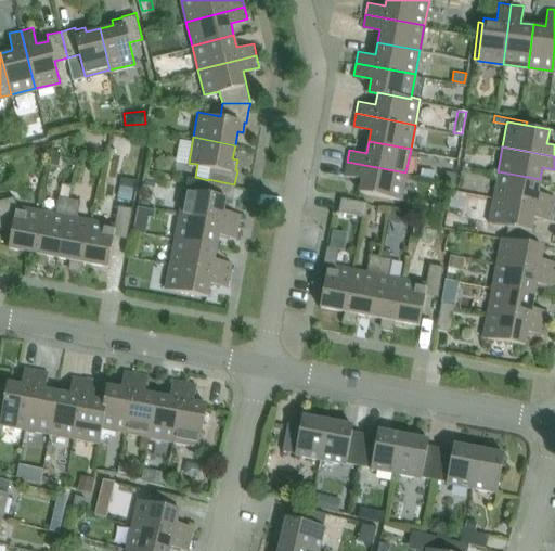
[(61,150),(53,149),(51,162),(59,163),(61,150)]
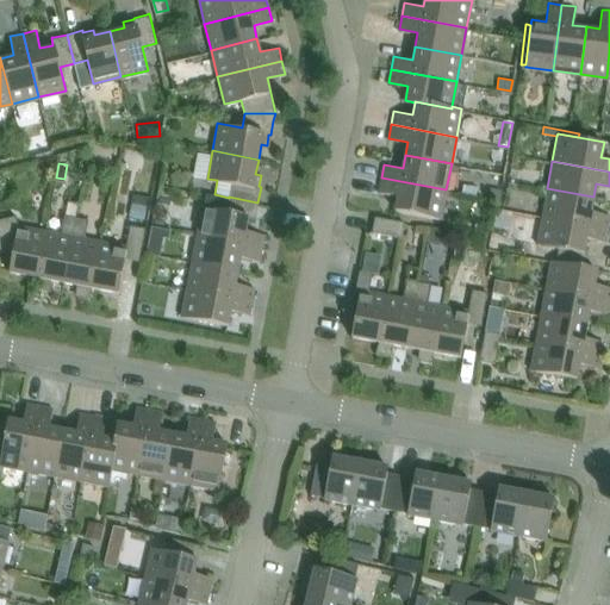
[(446,189),(381,178),(379,191),(397,194),(394,209),(441,218),(446,189)]
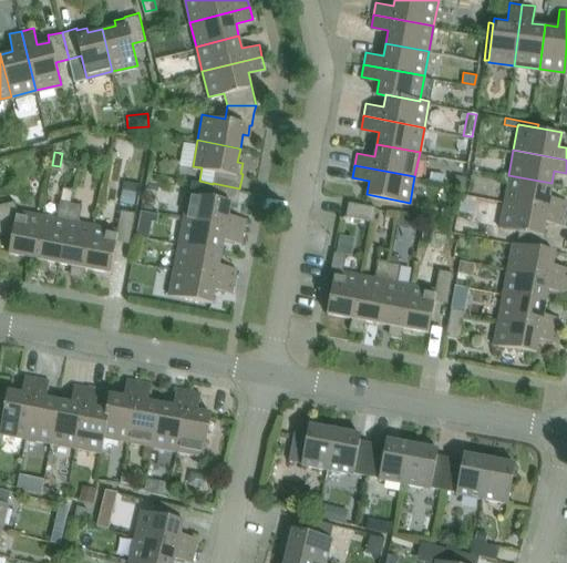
[(465,174),(455,173),(454,183),(463,185),(465,174)]
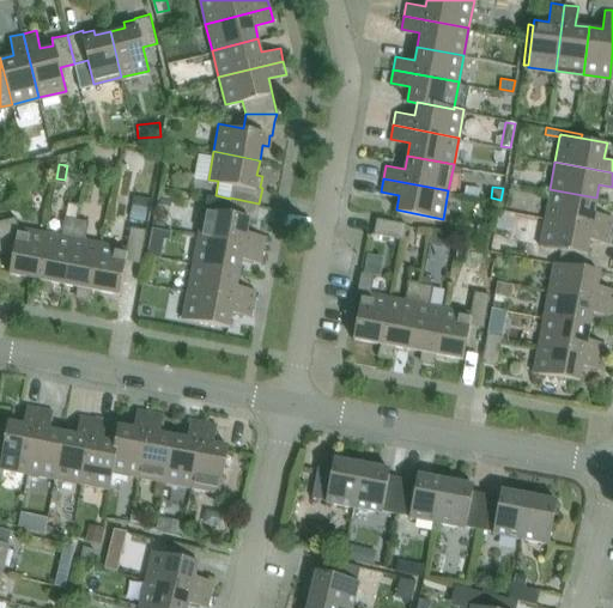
[(596,198),(550,189),(545,216),(610,229),(612,214),(594,211),(596,198)]
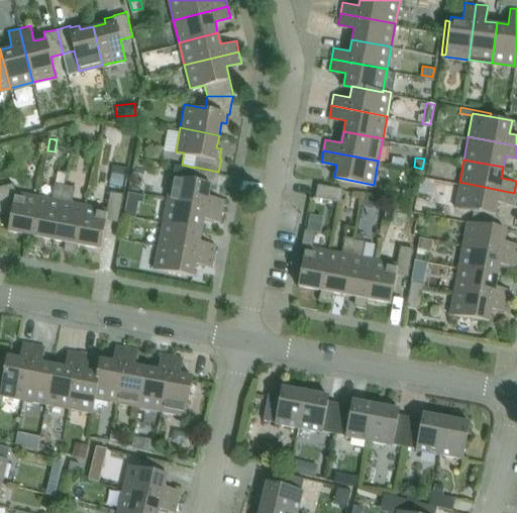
[(194,167),(194,168),(182,165),(175,164),(172,175),(171,175),(167,198),(221,209),(223,197),(208,194),(210,183),(216,185),(216,183),(218,172),(194,167)]
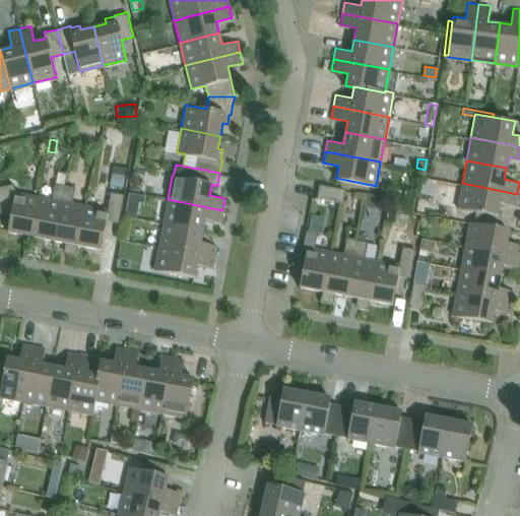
[(110,183),(123,185),(125,174),(112,171),(110,183)]
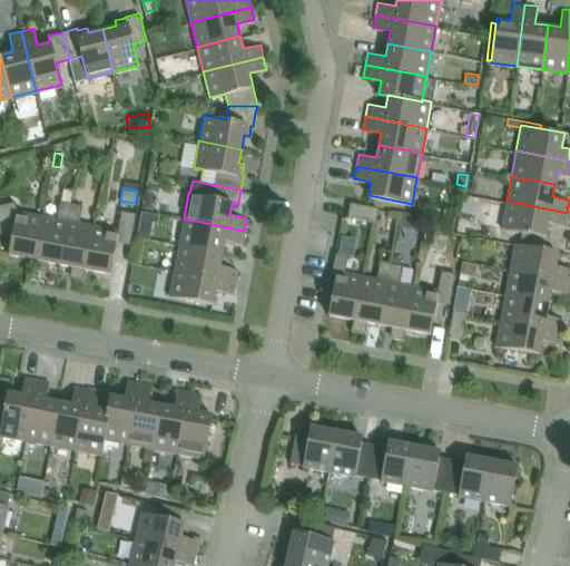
[(35,259),(33,257),(31,269),(42,271),(45,260),(59,263),(71,202),(59,199),(56,217),(42,215),(35,259)]
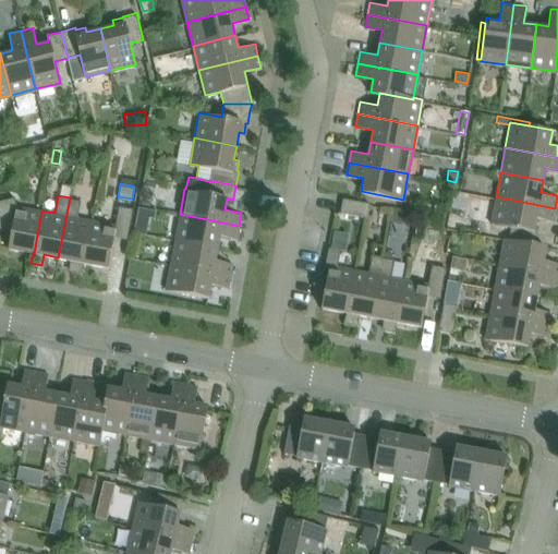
[(9,248),(33,252),(34,253),(41,211),(16,205),(14,196),(0,199),(0,227),(12,229),(9,248)]
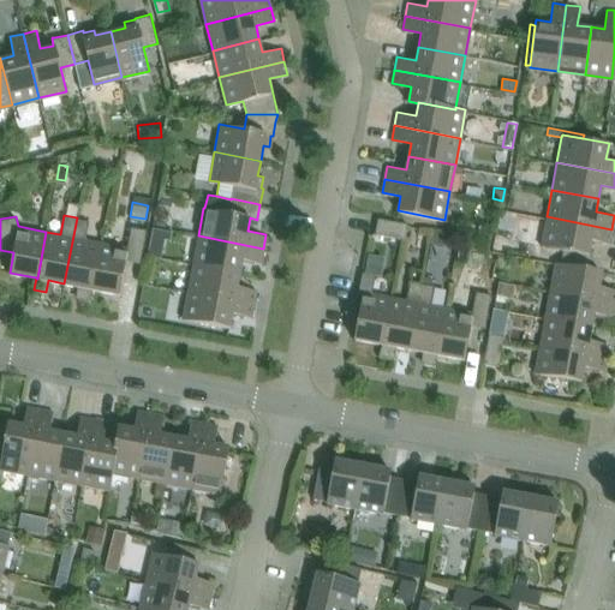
[(404,238),(407,222),(377,216),(374,232),(404,238)]
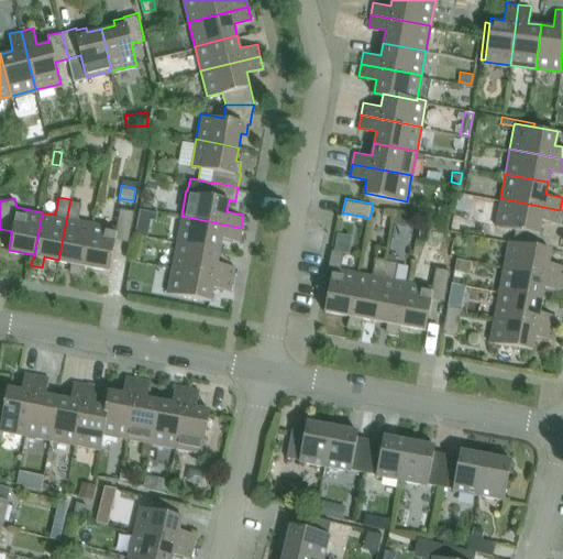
[(560,210),(500,198),(495,223),(501,226),(499,238),(508,240),(512,240),(512,241),(540,245),(542,231),(538,231),(540,219),(558,222),(560,210)]
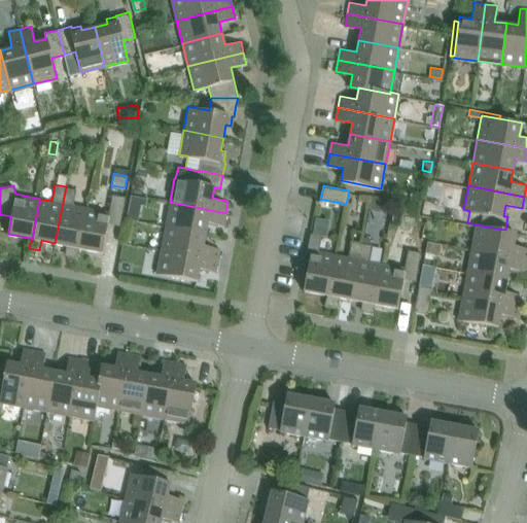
[(66,186),(55,243),(69,245),(67,255),(77,257),(78,247),(85,207),(73,205),(76,188),(66,186)]
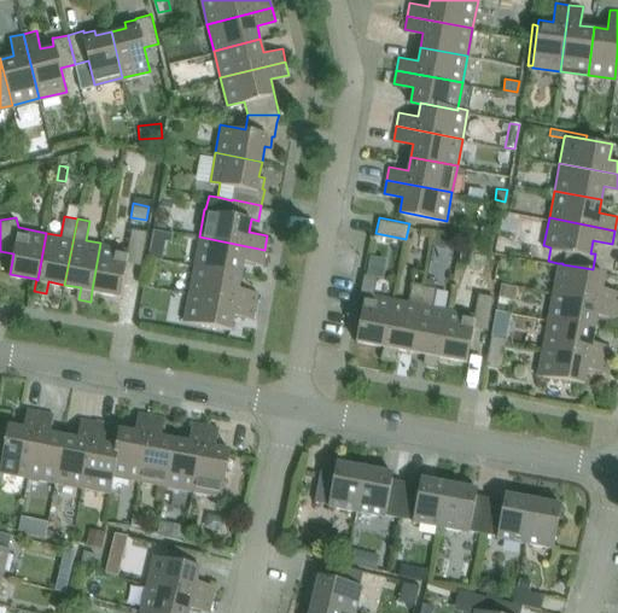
[(92,290),(120,295),(127,256),(141,258),(146,229),(132,227),(127,247),(100,243),(92,290)]
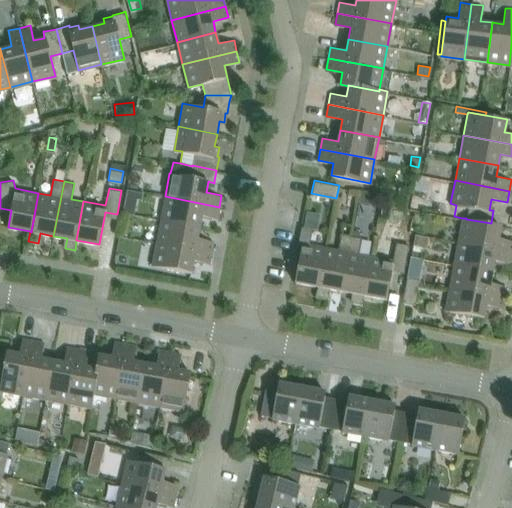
[(360,199),(379,204),(382,193),(363,188),(360,199)]
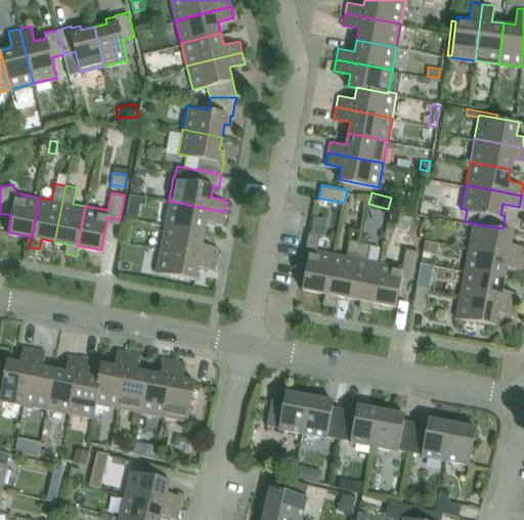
[(224,212),(169,201),(165,224),(204,231),(207,220),(222,223),(224,212)]
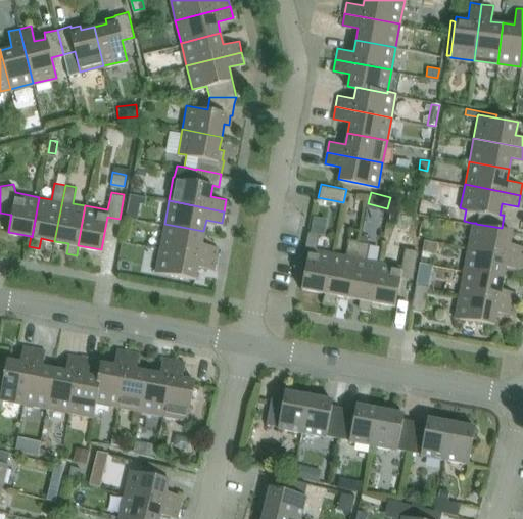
[(138,211),(127,208),(125,217),(137,219),(138,211)]
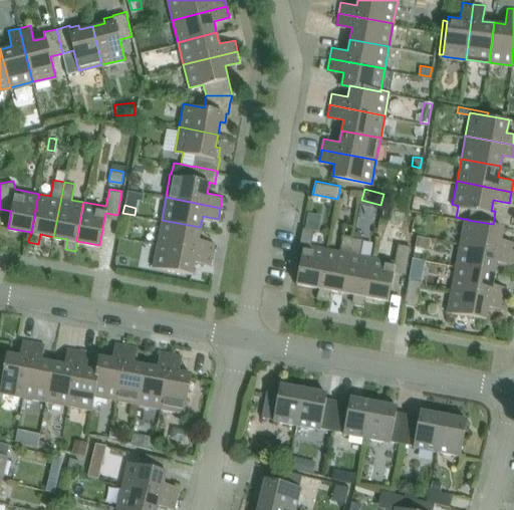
[(468,220),(468,219),(464,219),(460,242),(513,252),(513,240),(500,238),(503,226),(493,224),(468,220)]
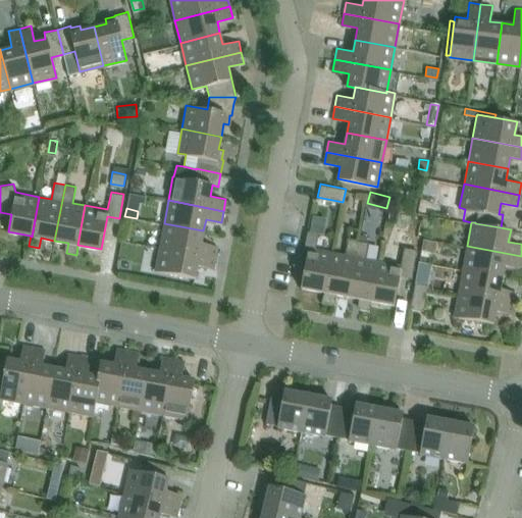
[(203,230),(164,223),(159,246),(215,256),(217,245),(201,242),(203,230)]
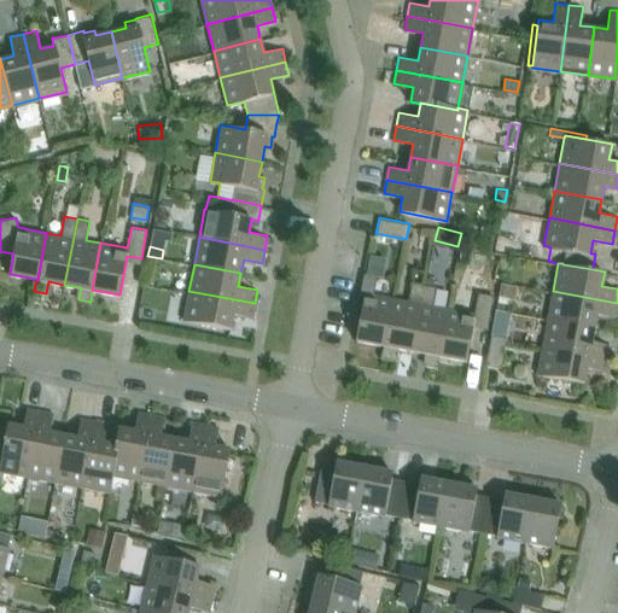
[(363,273),(360,293),(365,293),(356,339),(383,344),(384,344),(392,297),(373,293),(377,275),(363,273)]
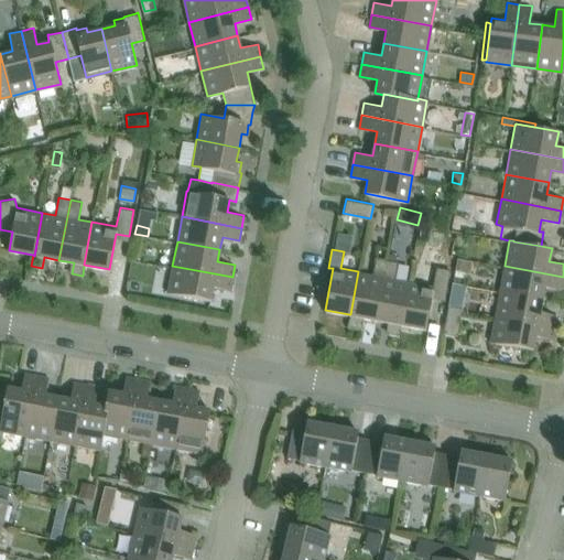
[(350,314),(349,314),(348,325),(358,326),(360,316),(375,320),(387,259),(375,257),(371,275),(358,271),(350,314)]
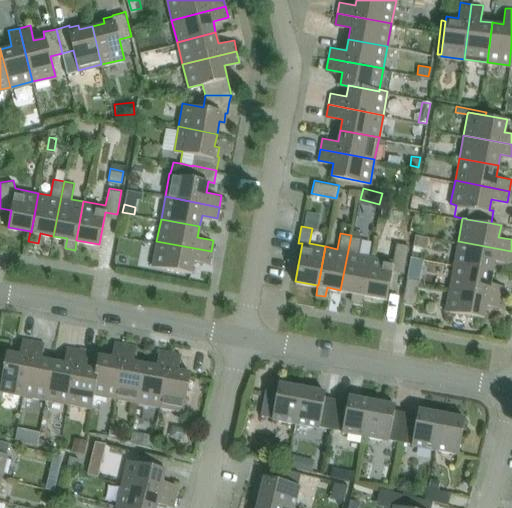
[(428,235),(415,233),(413,244),(426,246),(428,235)]
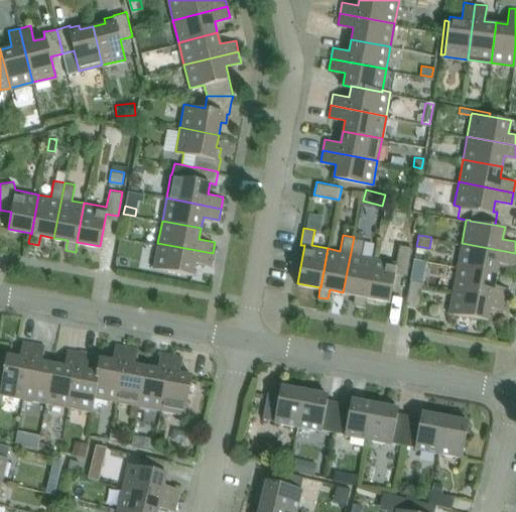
[(354,237),(343,292),(357,294),(355,304),(365,305),(366,296),(373,257),(361,255),(364,239),(354,237)]
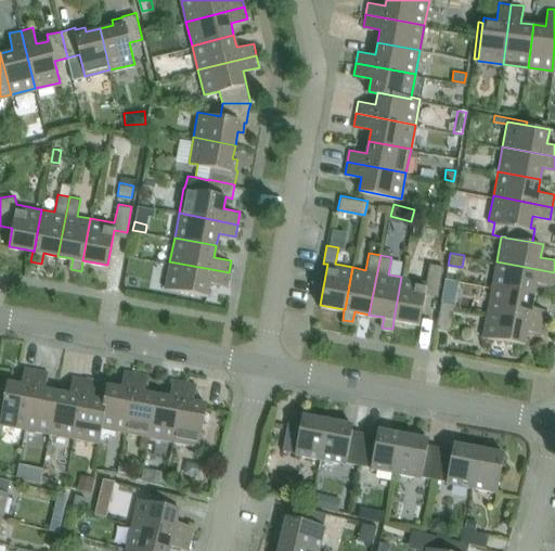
[(229,272),(169,261),(165,286),(207,295),(209,282),(227,285),(229,272)]
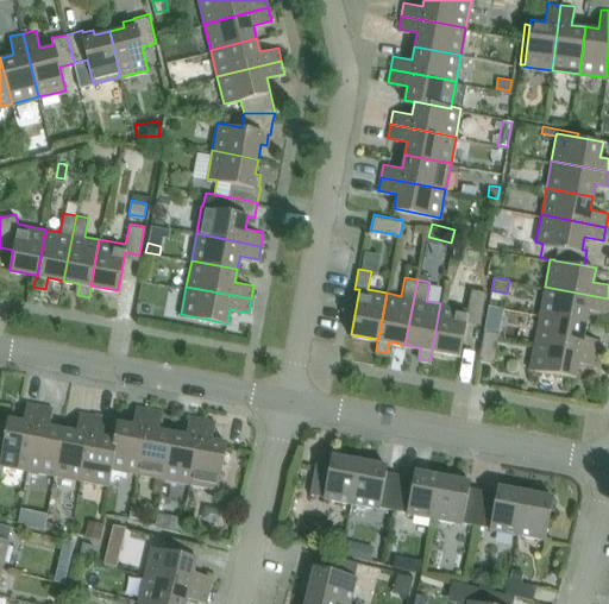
[(432,350),(459,354),(466,316),(481,319),(485,290),(471,287),(466,308),(440,303),(432,350)]
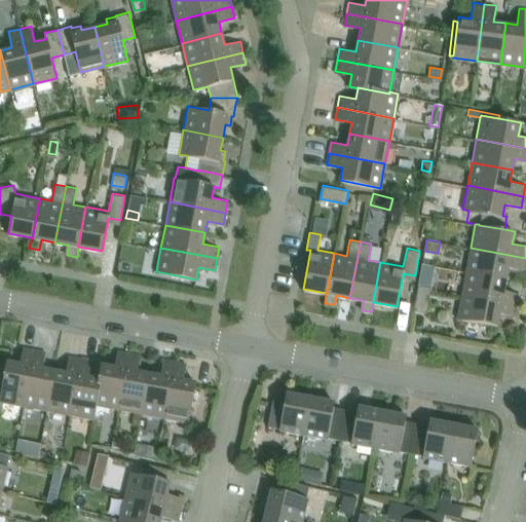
[(525,258),(471,248),(465,270),(505,278),(508,267),(524,270),(525,258)]
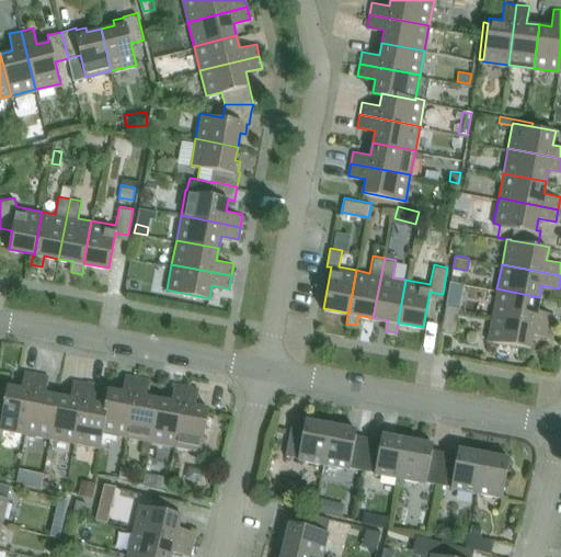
[(539,297),(496,288),(492,314),(552,325),(554,313),(537,309),(539,297)]
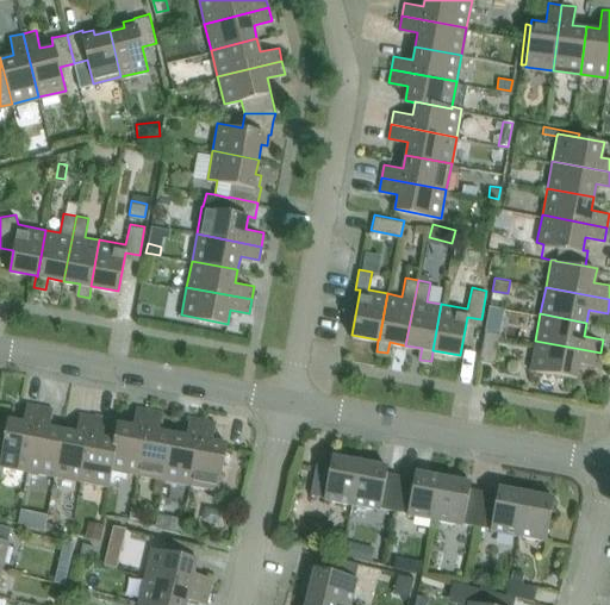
[(495,361),(500,332),(485,329),(479,359),(495,361)]
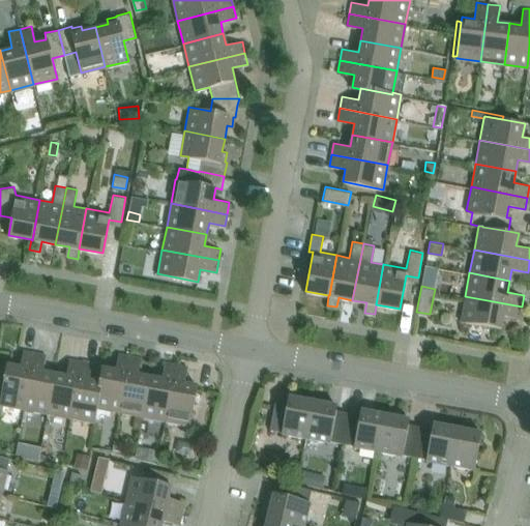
[(522,307),(465,296),(461,320),(501,327),(503,315),(520,318),(522,307)]
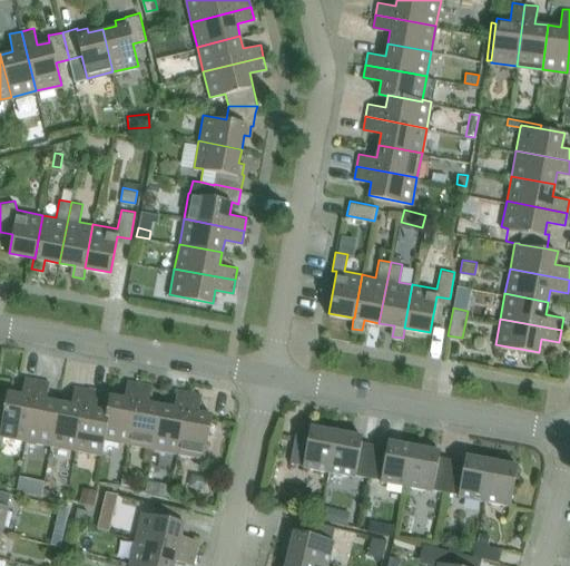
[(0,433),(26,439),(37,378),(25,376),(21,393),(8,391),(0,430),(0,433)]
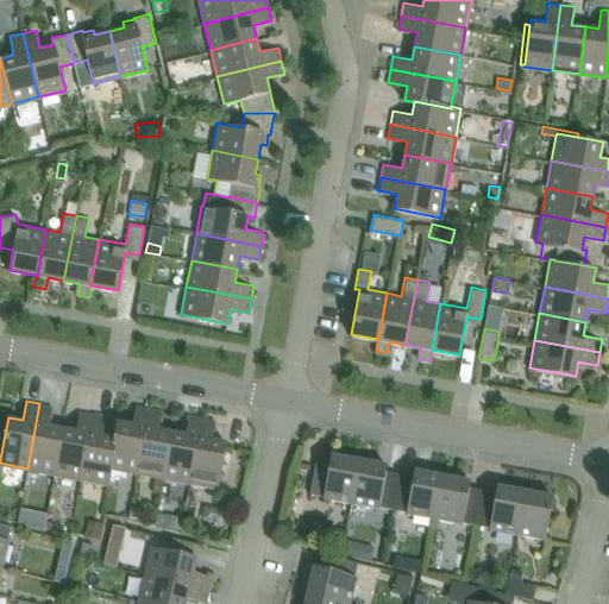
[(39,403),(27,469),(54,473),(62,427),(49,425),(52,406),(39,403)]
